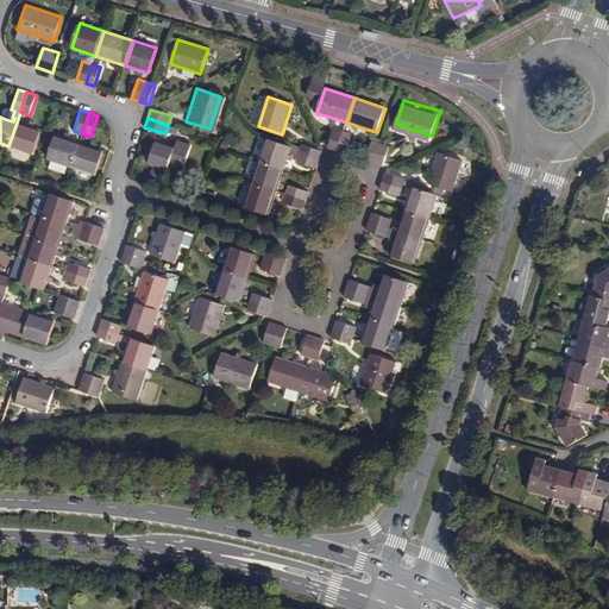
[(29,126),(17,123),(8,146),(32,155),(41,130),(33,127),(29,126)]
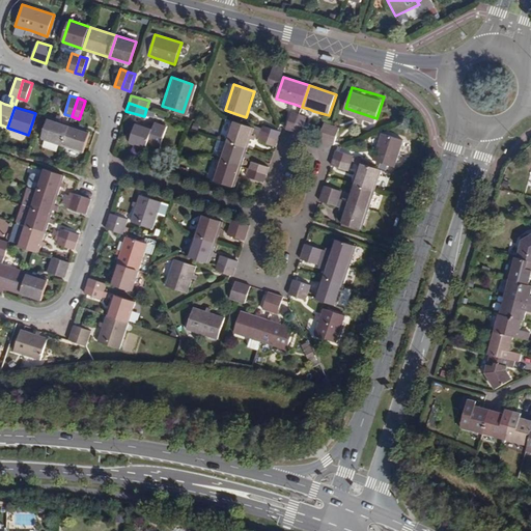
[(285,129),(294,132),(300,115),(291,112),(285,129)]
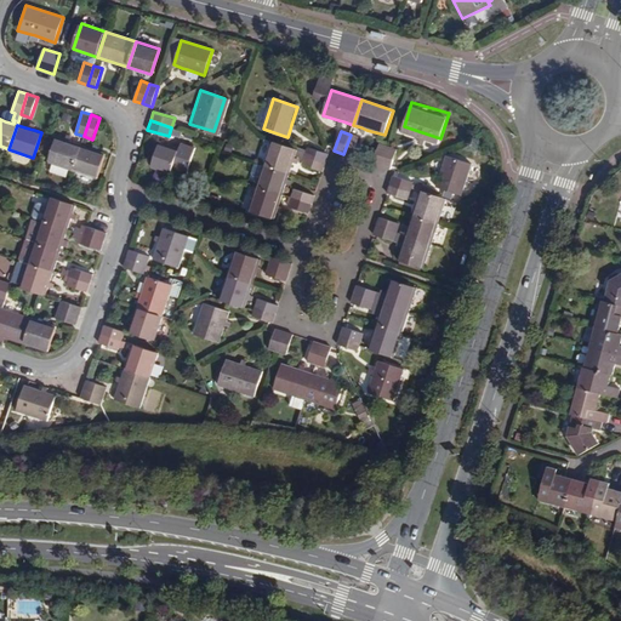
[(351,135),(343,154),(352,157),(359,137),(351,135)]
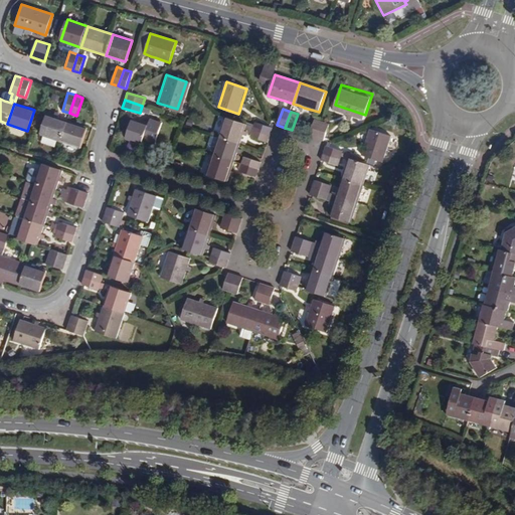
[(60,141),(66,121),(57,118),(53,117),(47,115),(40,135),(60,141)]
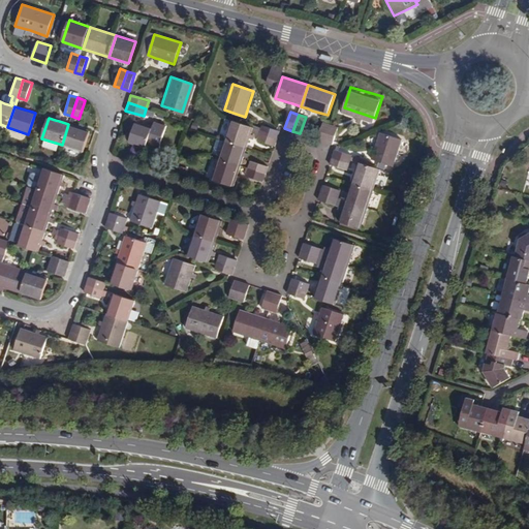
[(153,126),(136,120),(130,142),(146,148),(148,142),(162,146),(169,125),(155,120),(153,126)]
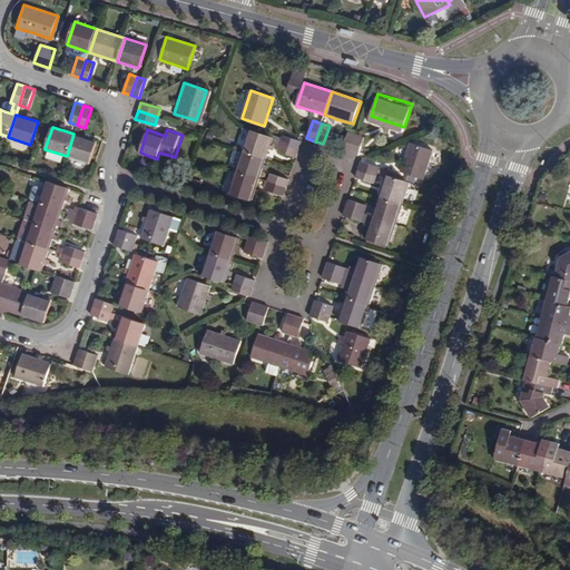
[(242,153),(266,160),(271,145),(273,137),(249,129),(242,153)]
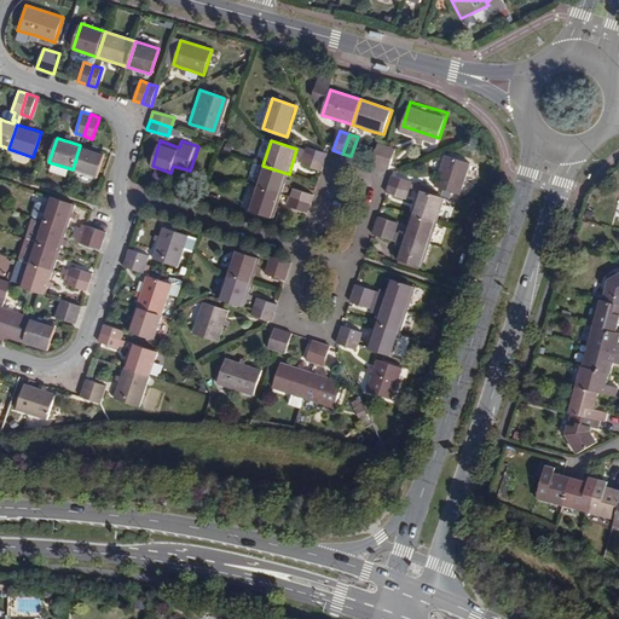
[(371,163),(389,169),(397,149),(379,143),(371,163)]
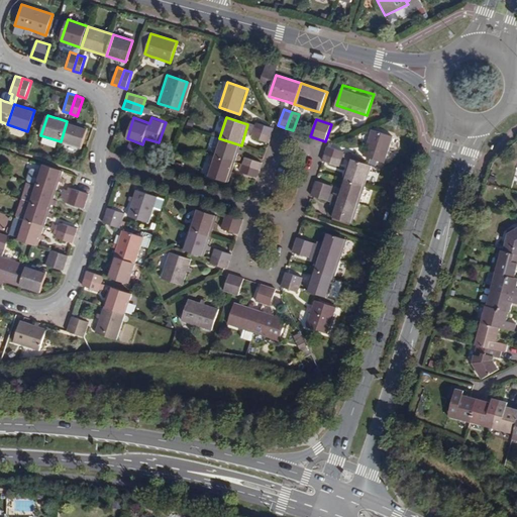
[(76,124),(67,121),(61,141),(81,148),(87,127),(81,125),(76,124)]
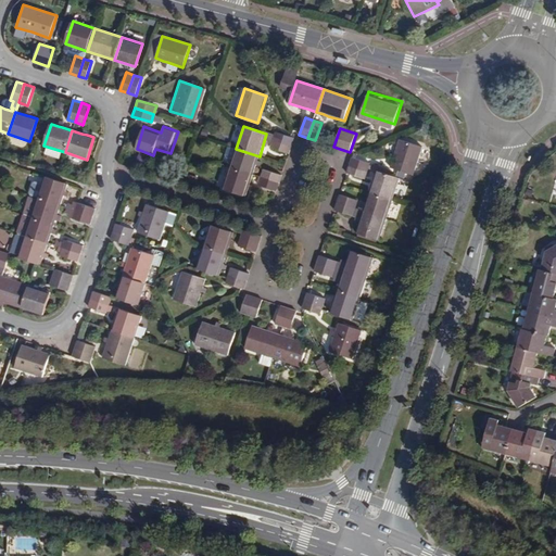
[(273,139),(291,146),(293,138),(275,133),(273,139)]
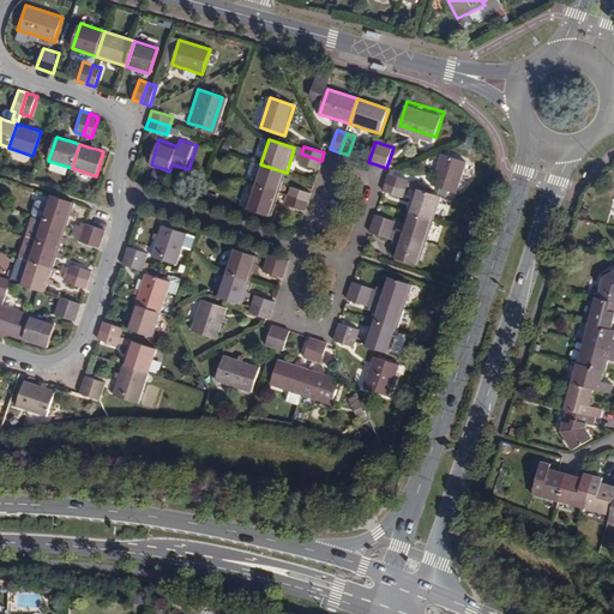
[(319,169),(321,161),(301,154),(298,163),(319,169)]
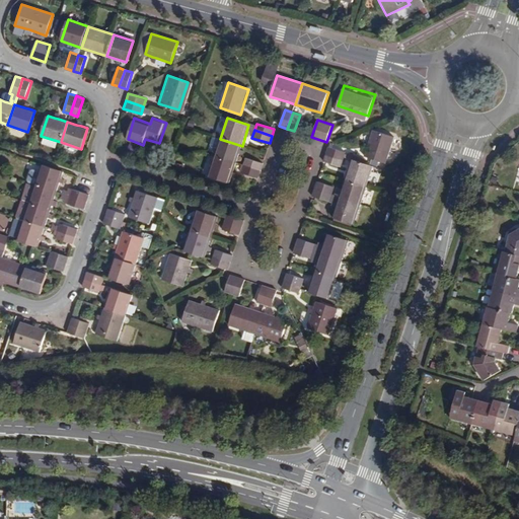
[(395,137),(375,130),(370,144),(369,148),(366,156),(386,163),(395,137)]
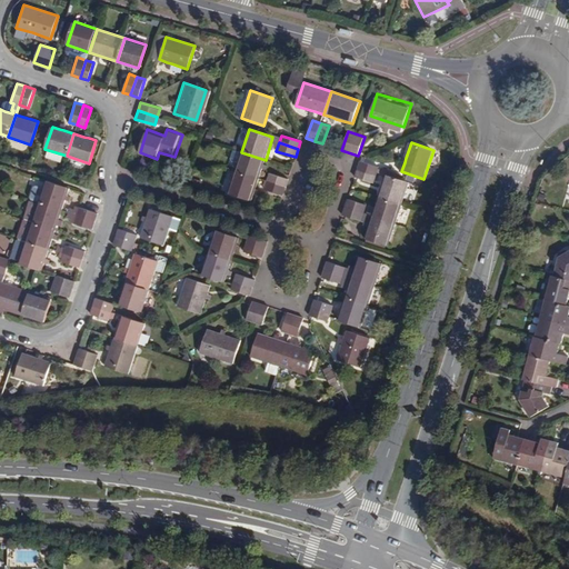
[(238,162),(241,152),(233,149),(229,160),(238,162)]
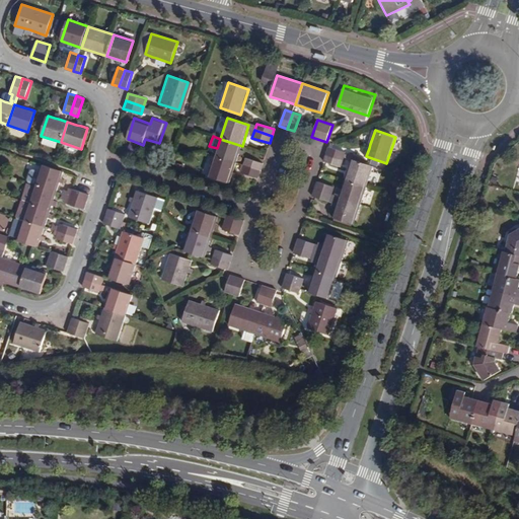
[(217,148),(215,155),(236,162),(239,154),(240,151),(242,146),(220,139),(217,148)]
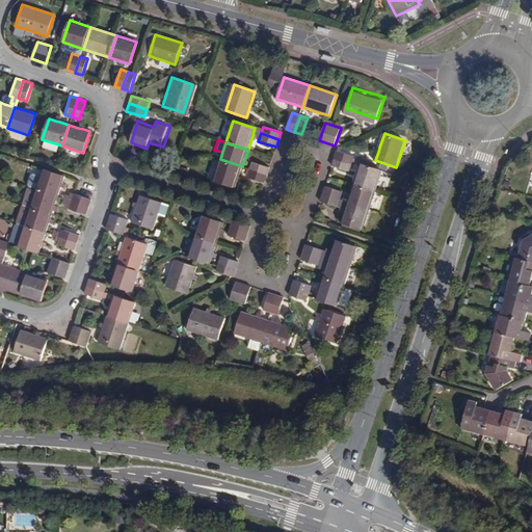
[(338,150),(335,158),(352,164),(353,161),(355,156),(338,150)]
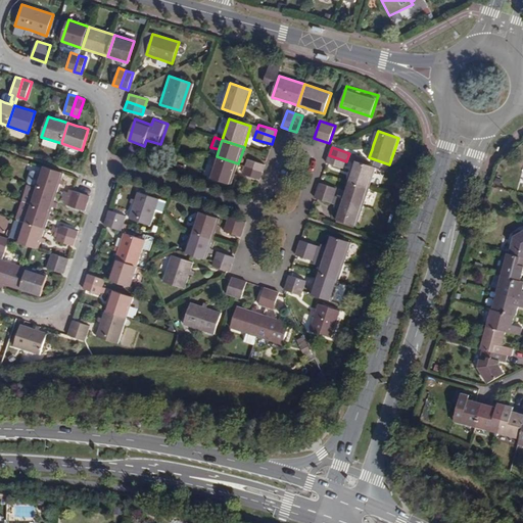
[(346,161),(329,155),(327,162),(343,168),(346,161)]
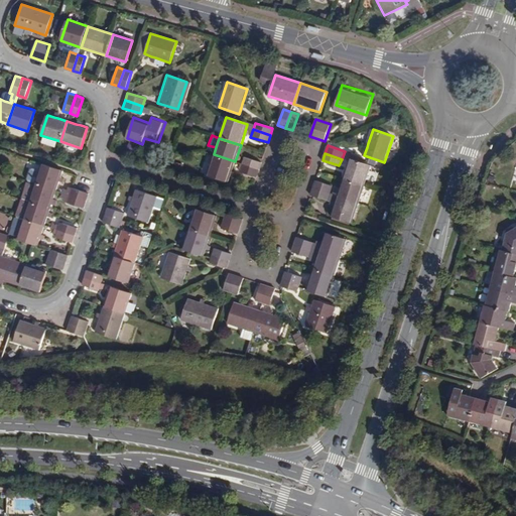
[(235,161),(214,154),(207,174),(228,182),(231,175),(233,177),(235,172),(232,171),(235,161)]
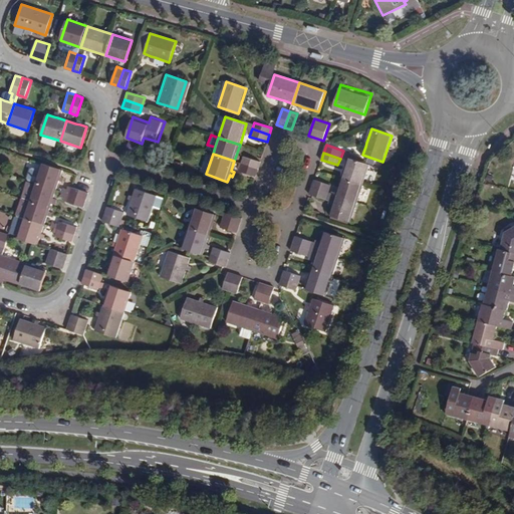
[(241,164),(258,170),(260,162),(243,157),(241,164)]
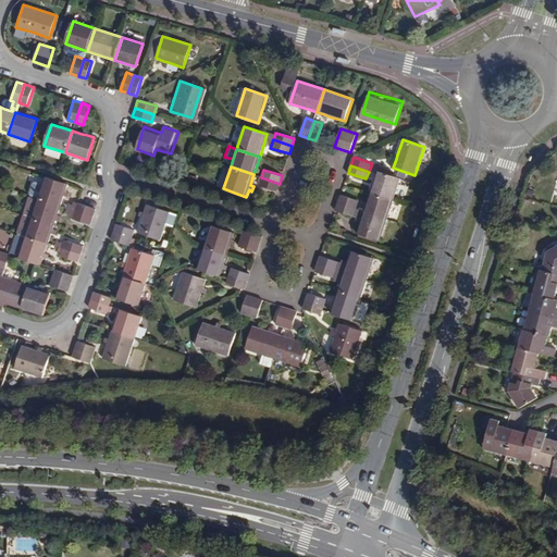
[(371,193),(394,200),(400,178),(378,171),(371,193)]
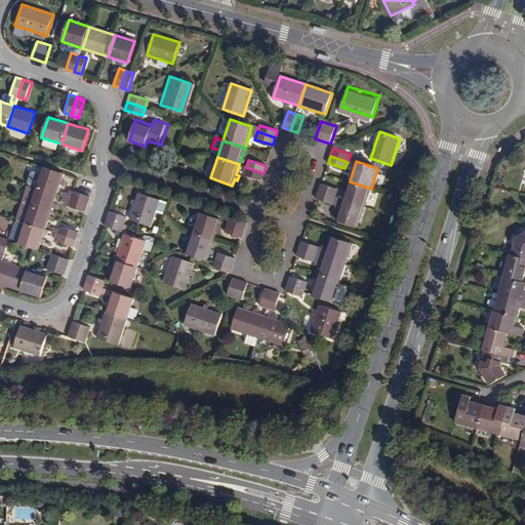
[(35,187),(56,194),(59,184),(62,179),(64,172),(41,165),(35,187)]
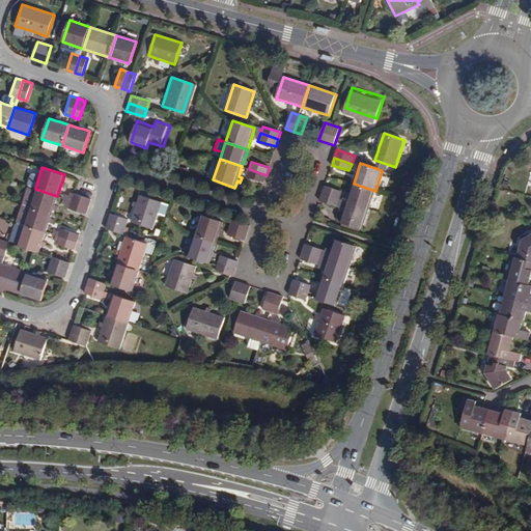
[(263,184),(267,175),(249,169),(246,177),(263,184)]
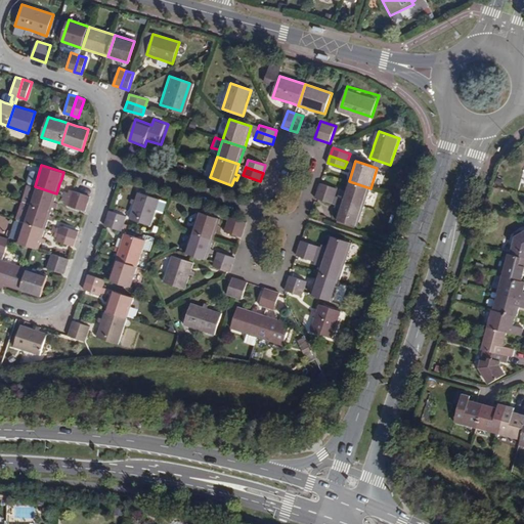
[(364,206),(370,188),(349,181),(343,199),(364,206)]
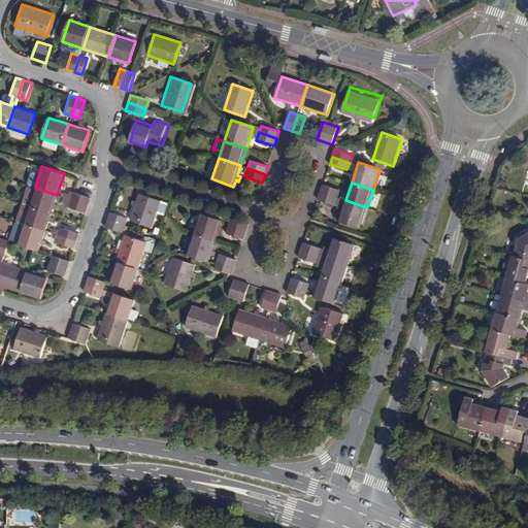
[(323,184),(321,192),(337,198),(340,190),(323,184)]
